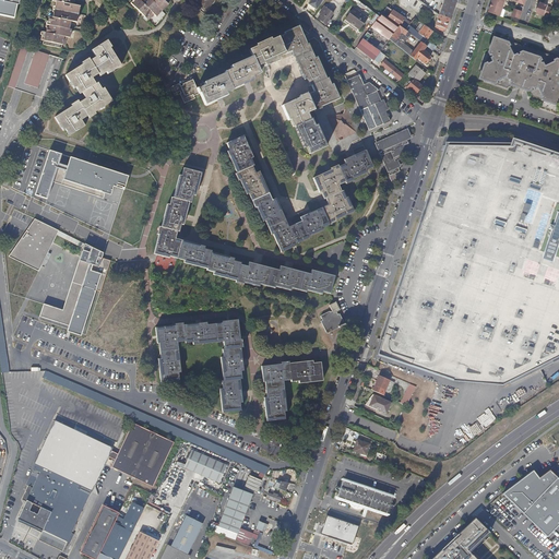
[(0,0),(0,13),(15,16),(19,3),(0,0)]
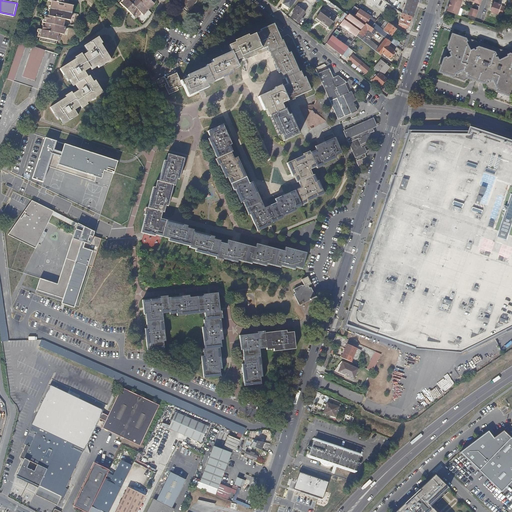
[(35,40),(45,42),(58,46),(59,42),(61,43),(63,35),(65,35),(67,30),(66,30),(63,29),(63,27),(59,26),(60,22),(64,22),(65,20),(70,21),(74,6),(68,4),(68,1),(64,1),(64,0),(45,0),(46,0),(43,15),(40,15),(39,18),(49,20),(48,23),(38,21),(37,29),(34,29),(32,36),(32,37),(35,38),(35,40)]
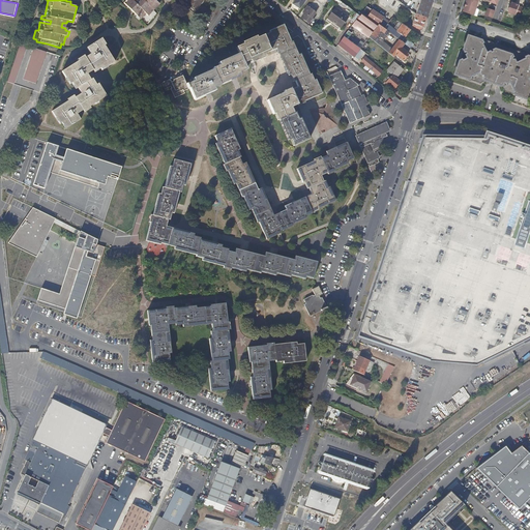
[(125,0),(124,2),(133,9),(134,8),(136,11),(135,12),(141,19),(146,12),(149,16),(159,4),(156,0),(155,0),(125,0)]
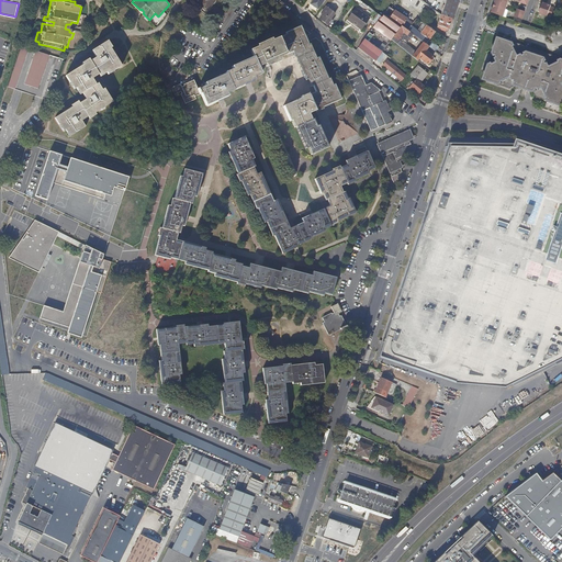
[(206,11),(213,0),(199,0),(197,3),(201,7),(206,11)]
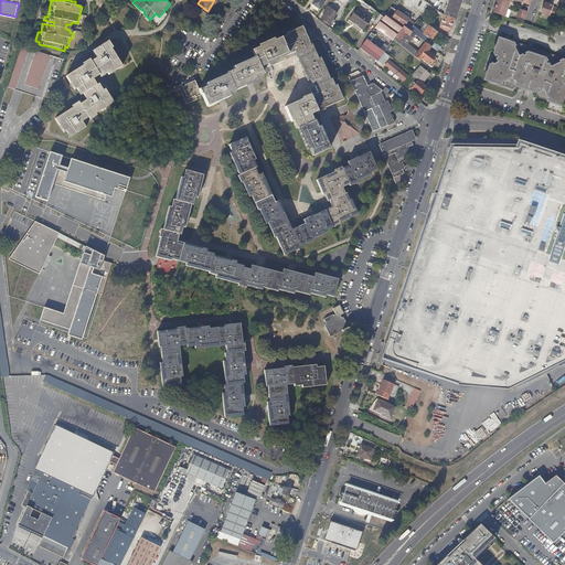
[(448,0),(443,14),(454,18),(460,0),(448,0)]
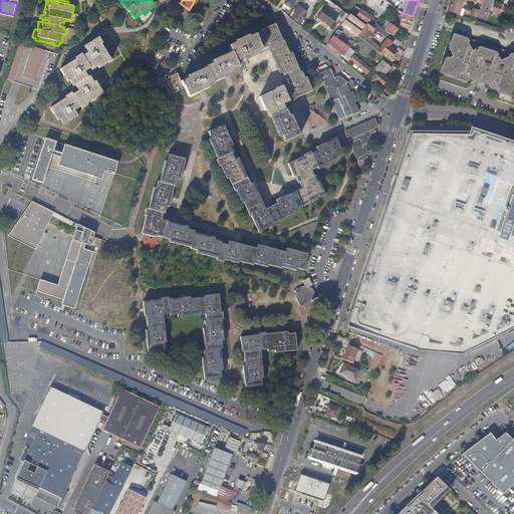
[(506,10),(507,7),(504,6),(504,4),(497,2),(493,12),(501,14),(504,15),(506,10)]
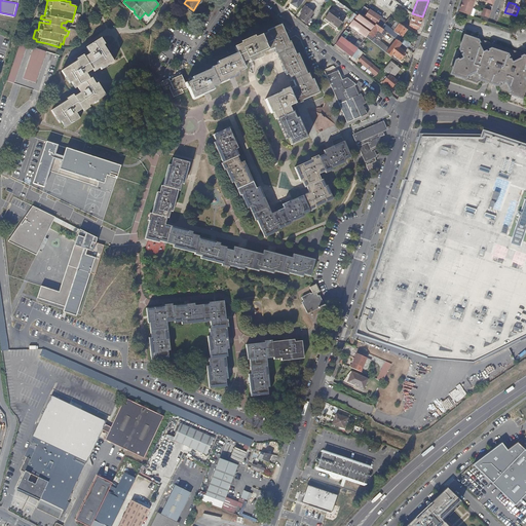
[(381,16),(367,6),(367,5),(365,4),(364,5),(364,6),(360,12),(365,16),(376,24),(381,16)]
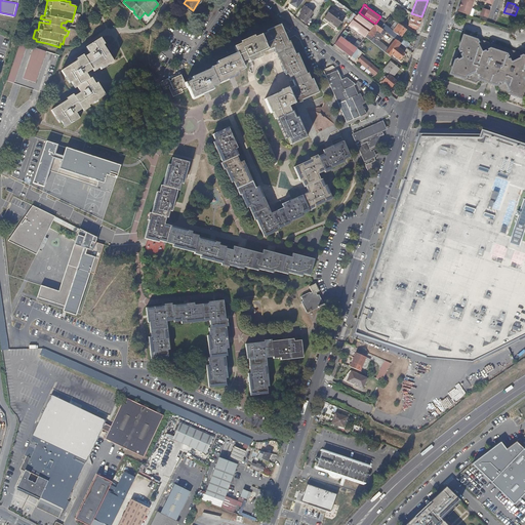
[(470,14),(473,8),(461,4),(459,11),(470,14)]
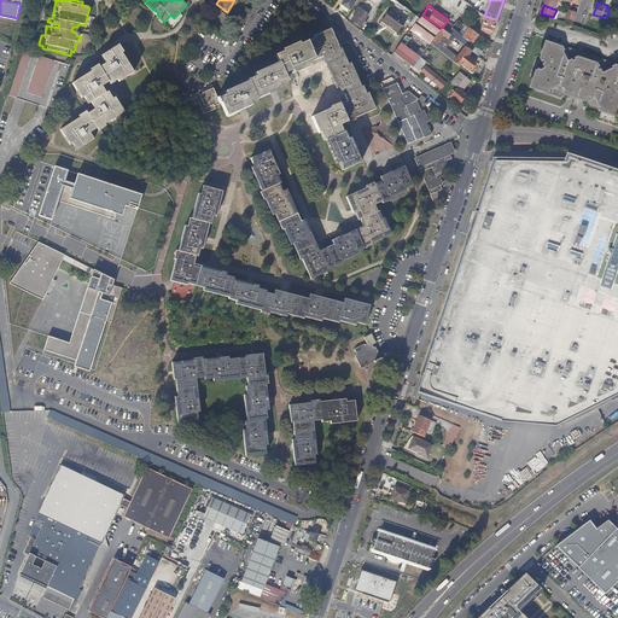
[(368,15),(359,7),(354,13),(355,15),(351,19),(361,28),(366,22),(363,21),(368,15)]
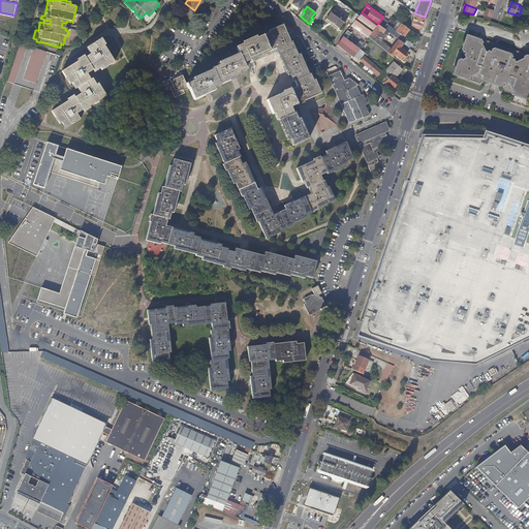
[(340,12),(334,8),(328,18),(334,22),(340,12)]
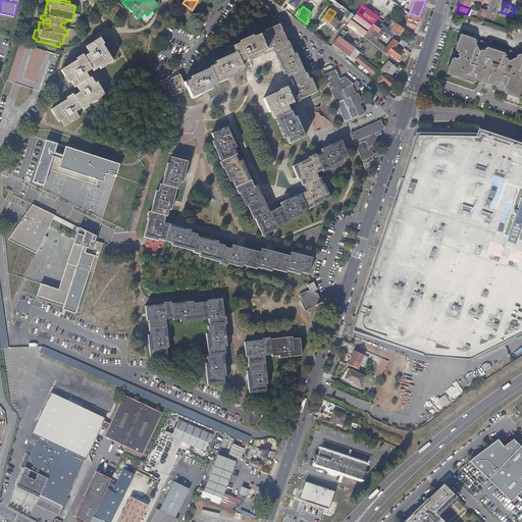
[(336,27),(343,17),(335,12),(329,21),(336,27)]
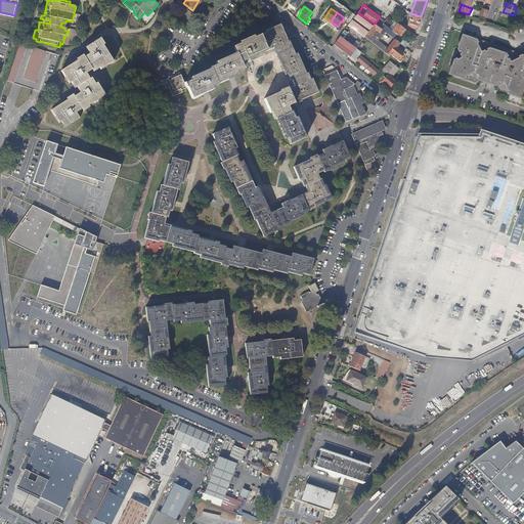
[(374,25),(364,17),(357,13),(356,15),(355,14),(348,25),(359,33),(364,37),(374,25)]
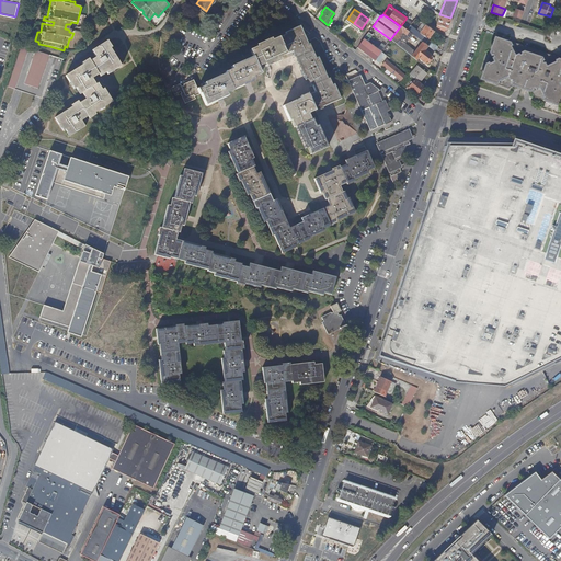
[(446,32),(450,18),(439,14),(436,25),(437,25),(441,27),(441,30),(439,30),(446,32)]
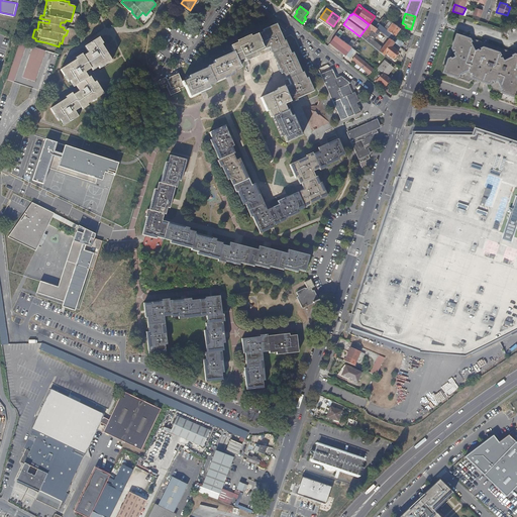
[(379,21),(380,19),(375,16),(370,23),(375,27),(379,21)]
